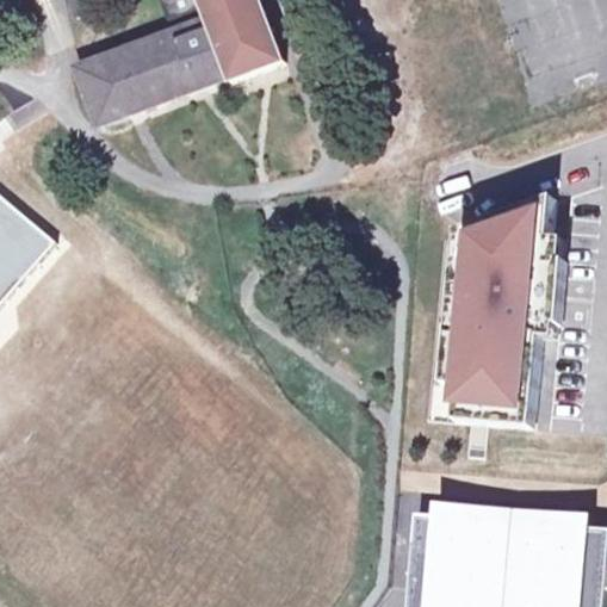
[(70,0),(78,16),(91,11),(86,0),(70,0)]
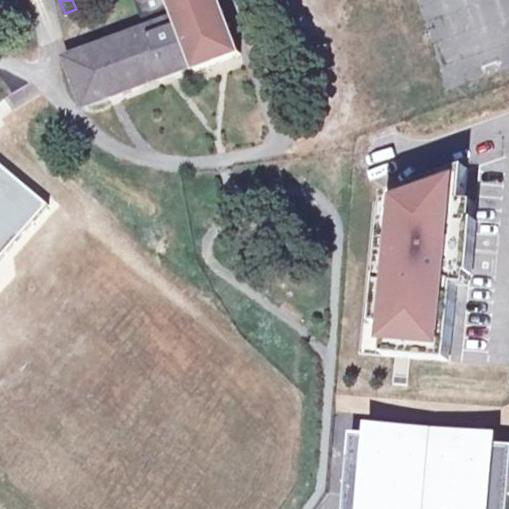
[(136,0),(143,16),(172,5),(176,15),(68,57),(86,104),(194,63),(196,68),(239,52),(218,0),(136,0)]
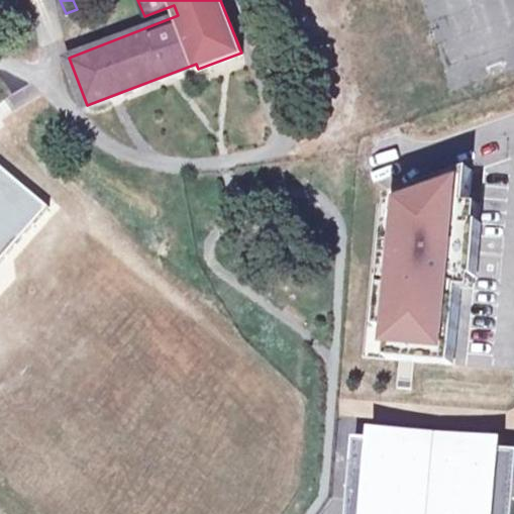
[(0,255),(47,205),(0,165),(0,255)]
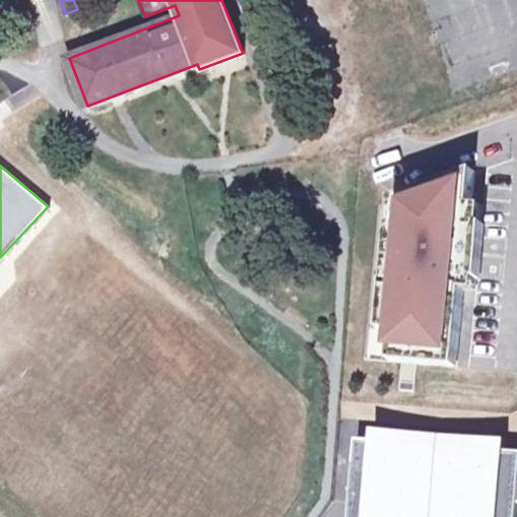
[(472,166),(377,200),(364,354),(456,363),(462,281),(471,282),(472,277),(476,222),(467,221),(472,166)]
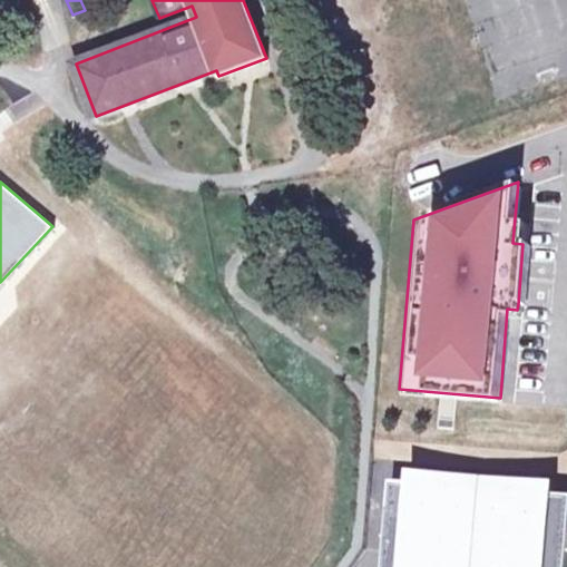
[(561,566),(566,521),(566,496),(387,481),(379,566),(561,566)]
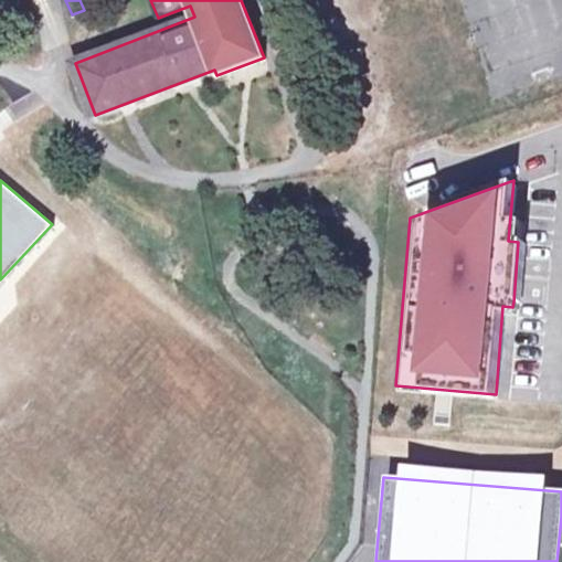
All buildings are outlined.
